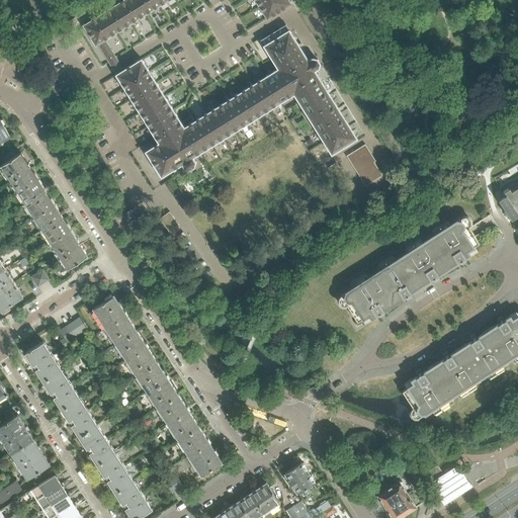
[(277,69),(182,127),(140,59),(121,70),(119,71),(120,71),(115,74),(115,73),(114,74),(157,144),(152,147),(153,147),(152,148),(153,149),(154,149),(155,149),(158,155),(159,157),(160,157),(162,161),(163,163),(164,163),(167,168),(166,169),(166,170),(167,172),(180,164),(183,168),(188,170),(193,167),(194,161),(191,157),(292,95),(329,155),(355,139),(314,72),(318,69),(319,64),(316,60),(312,59),(307,62),(277,14),(289,6),(285,0),(125,0),(83,26),(95,46),(96,45),(97,46),(98,45),(98,44),(102,40),(102,42),(104,41),(103,40),(113,34),(115,33),(116,32),(169,0),(253,0),(261,12),(249,19),(276,68),(277,69)]
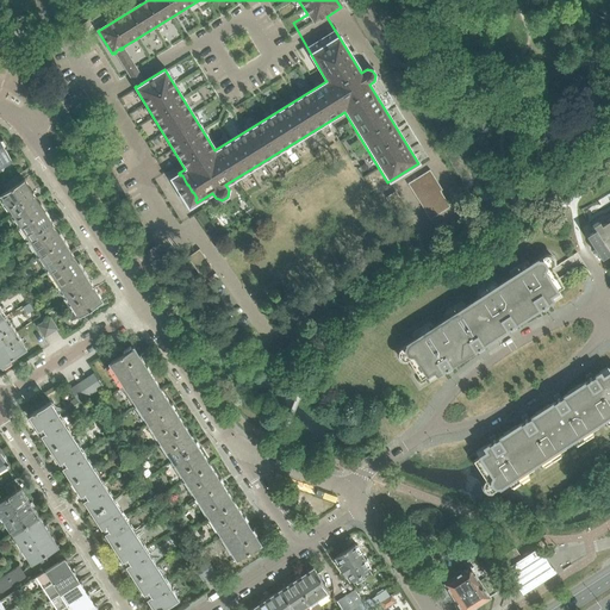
[(11,160),(0,139),(0,166),(2,170),(5,169),(2,166),(11,160)]
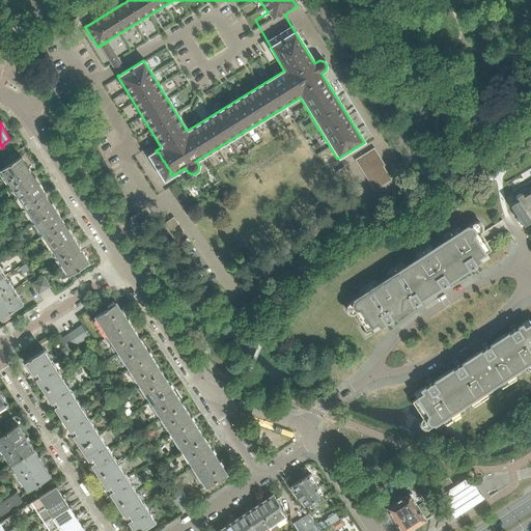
[(374,147),(362,155),(373,172),(384,166),(386,165),(374,147)]
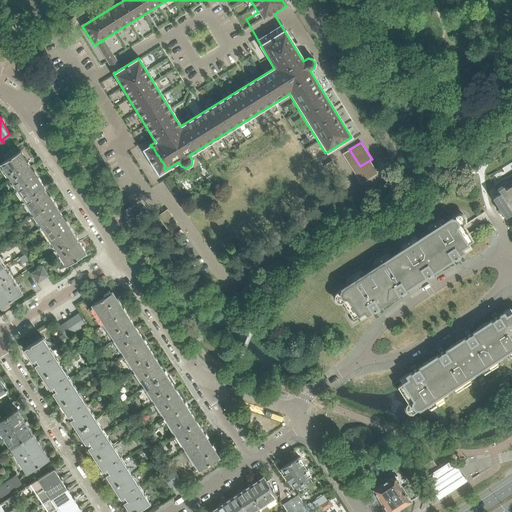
[(7,160),(17,153),(13,148),(3,155),(7,160)]
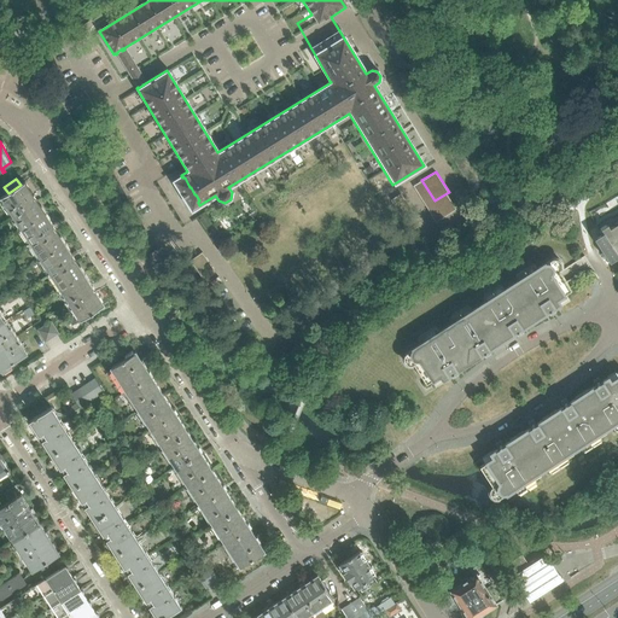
[(40,205),(34,196),(24,182),(21,185),(9,193),(0,198),(0,199),(3,198),(21,226),(18,228),(19,229),(46,213),(41,205),(40,205)]
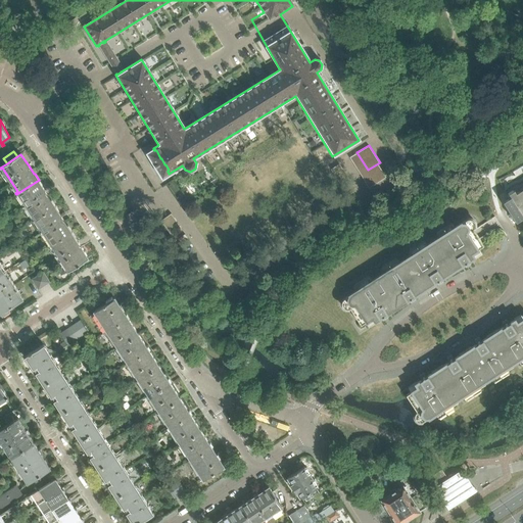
[(484,161),(480,155),(472,160),(476,167),(484,161)]
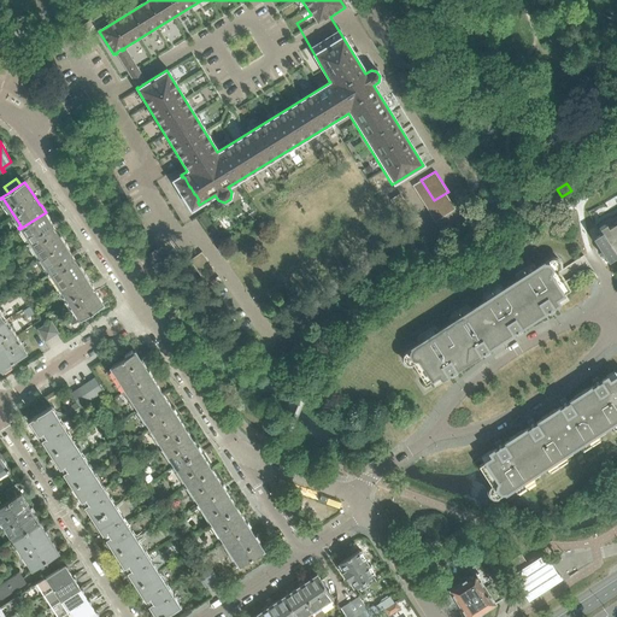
[(59,235),(53,225),(50,221),(51,219),(46,212),(19,229),(21,230),(23,229),(40,256),(37,257),(39,259),(65,242),(60,235),(59,235)]
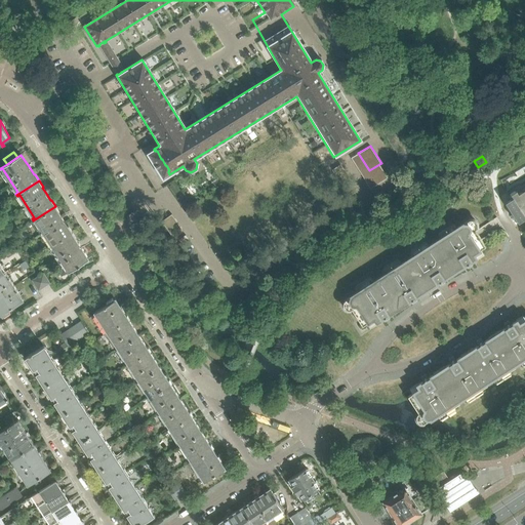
[(524,188),(522,190),(523,191),(518,194),(517,191),(510,196),(512,199),(507,203),(512,210),(514,210),(515,212),(513,213),(513,215),(513,217),(514,218),(515,220),(517,221),(519,221),(521,220),(524,217),(524,188)]
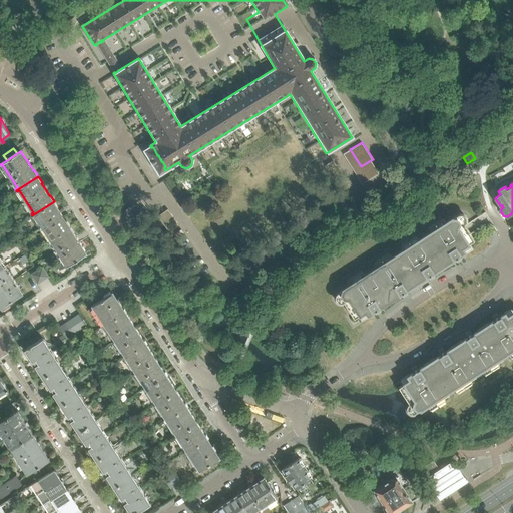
[(65,220),(60,212),(57,208),(58,207),(54,201),(32,215),(33,216),(35,215),(49,237),(47,239),(48,240),(70,226),(66,220),(65,220)]
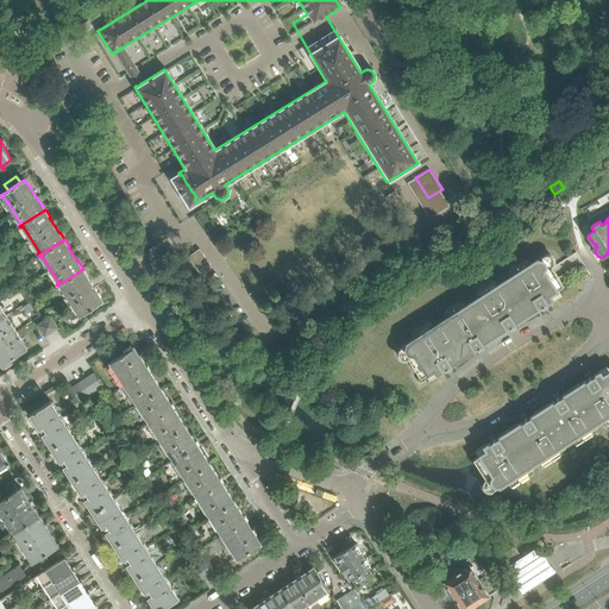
[(196,244),(182,255),(199,277),(213,268),(196,244)]
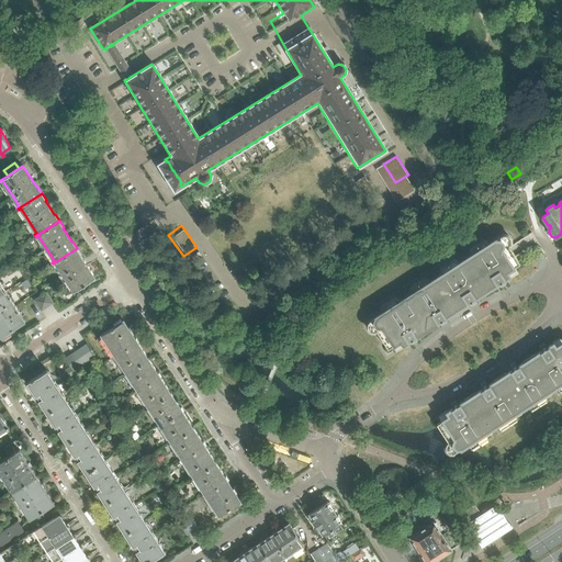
[(516,271),(514,268),(520,263),(509,247),(508,246),(510,244),(510,242),(510,239),(509,237),(507,235),(506,235),(503,235),(502,235),(489,244),(485,239),(469,250),(472,255),(465,259),(485,291),(498,282),(501,287),(505,283),(503,280),(516,271)]
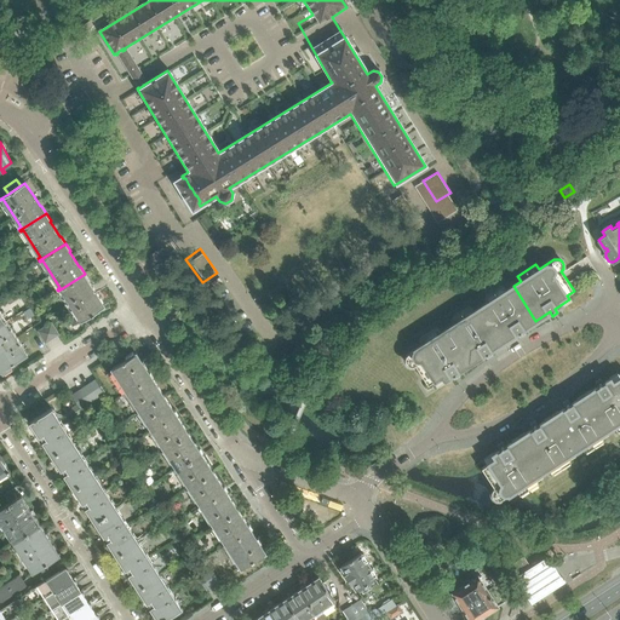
[(104,305),(92,287),(90,282),(90,281),(85,274),(58,291),(59,292),(62,291),(76,314),(68,320),(73,327),(79,322),(104,305)]
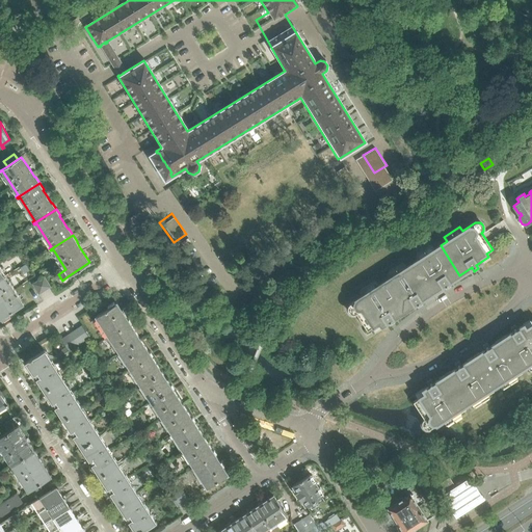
[(188,238),(181,243),(185,247),(191,242),(188,238)]
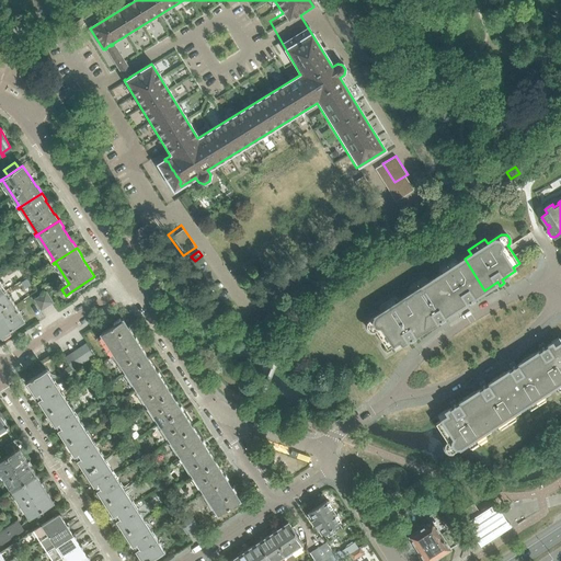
[(484,290),(465,259),(458,263),(455,258),(438,268),(442,273),(435,277),(456,309),(468,301),(470,305),(476,302),(472,298),(484,290)]
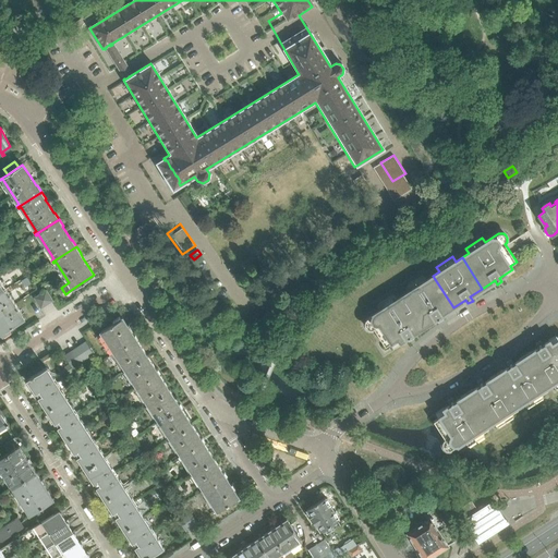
[(453,307),(433,276),(426,280),(423,276),(422,276),(407,287),(410,291),(403,295),(424,326),(436,318),(438,323),(443,319),(440,316),(453,307)]
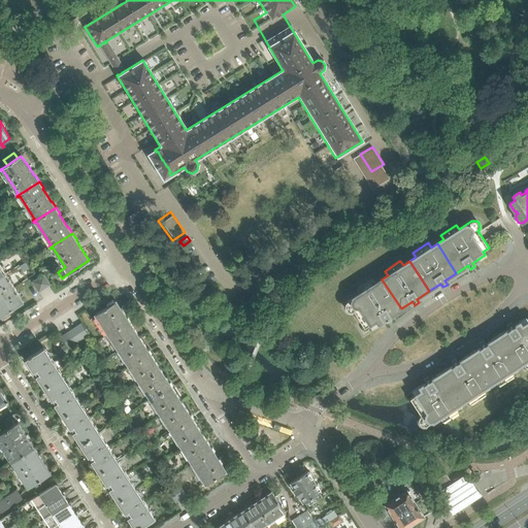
[(20,296),(14,288),(9,281),(7,282),(4,276),(6,275),(5,273),(0,276),(0,316),(1,316),(2,318),(10,314),(8,310),(23,302),(23,300),(20,302),(18,297),(20,296)]
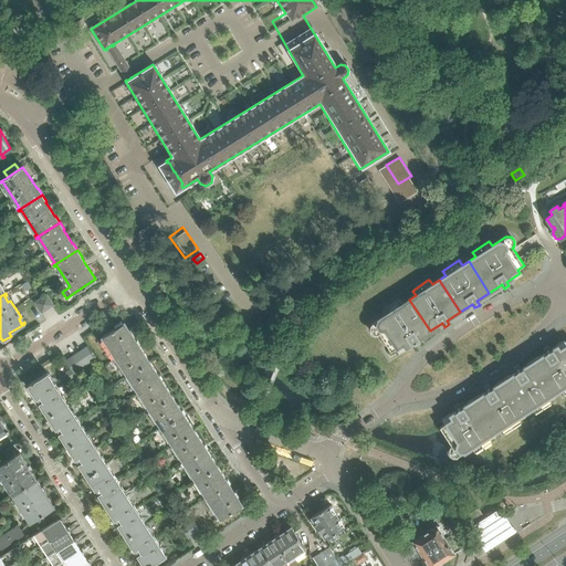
[(54,305),(46,294),(40,297),(48,310),(54,305)]
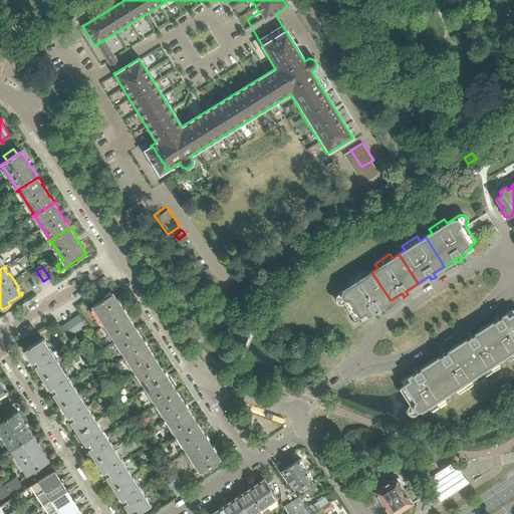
[(43,281),(36,270),(30,274),(37,284),(43,281)]
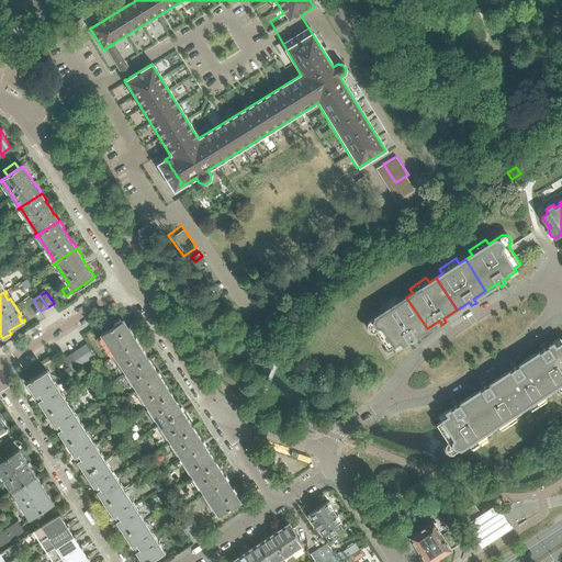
[(427,328),(406,298),(400,301),(396,296),(380,307),(383,312),(370,321),(368,322),(367,324),(367,326),(368,328),(368,329),(370,330),(372,332),(374,332),(377,330),(388,349),(394,345),(396,348),(409,340),(412,344),(417,341),(414,337),(427,328)]
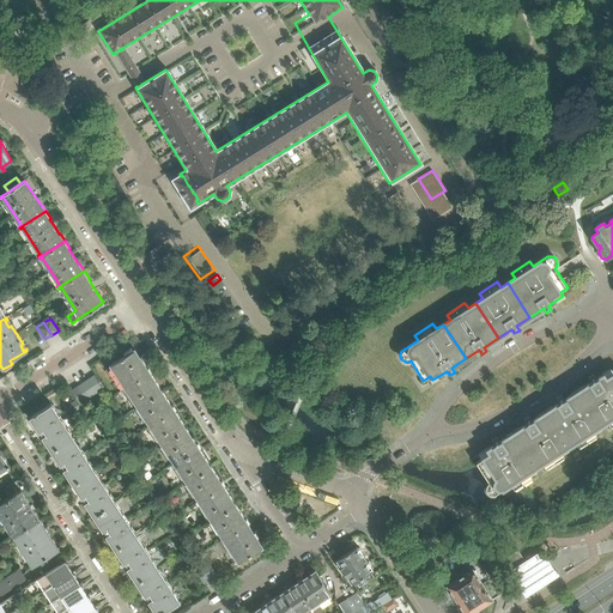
[(162,390),(143,362),(134,349),(133,350),(132,347),(125,352),(126,354),(110,364),(125,386),(121,388),(123,390),(127,389),(138,406),(162,390)]
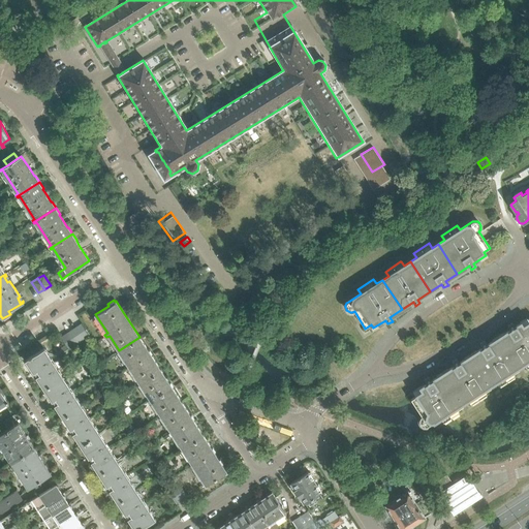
[(528,322),(527,319),(515,327),(512,323),(507,325),(510,330),(498,338),(518,368),(524,364),(527,368),(528,367),(528,366),(528,322)]
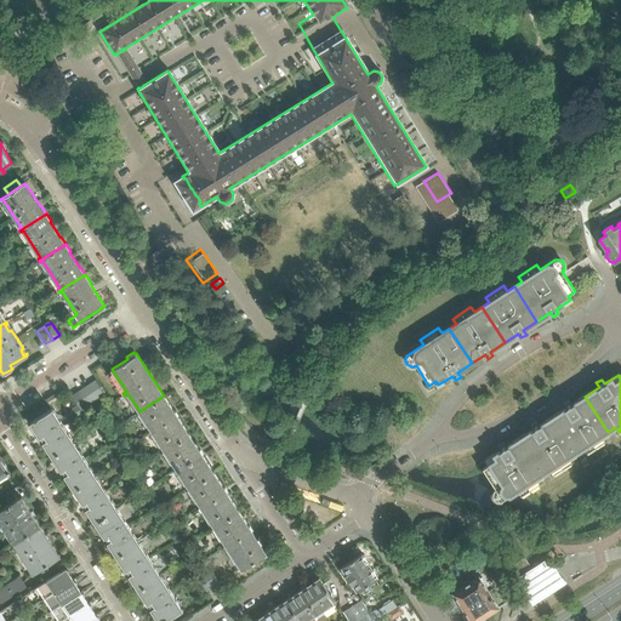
[(106,393),(96,380),(90,383),(100,398),(106,393)]
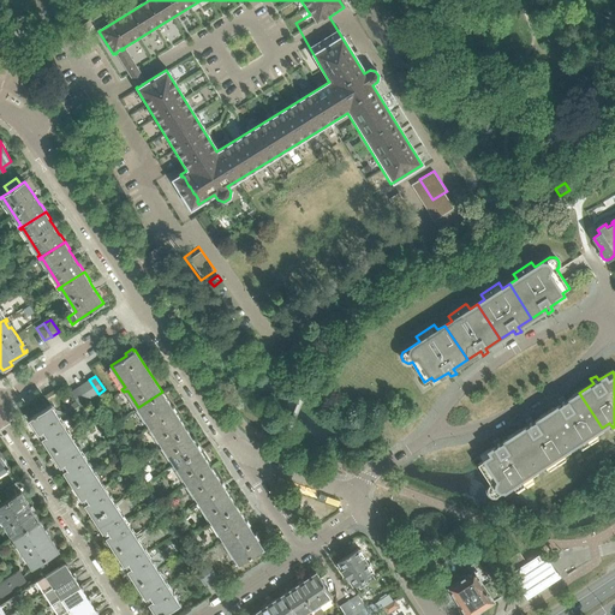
[(99,394),(89,380),(83,383),(93,398),(99,394)]
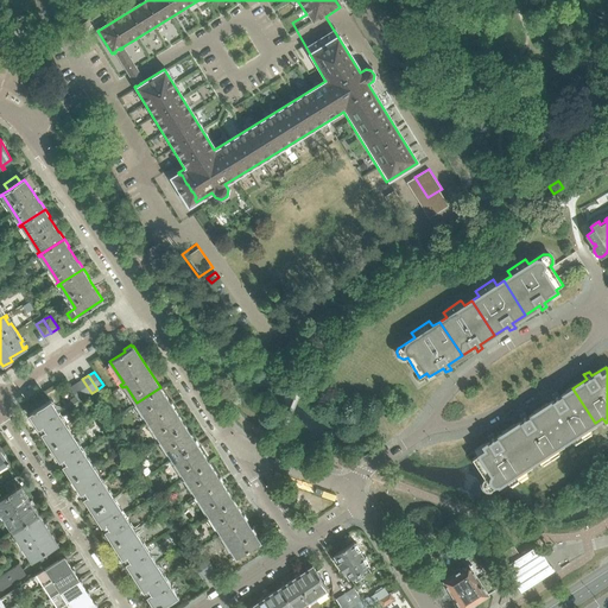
[(92,393),(82,379),(76,384),(84,397),(92,393)]
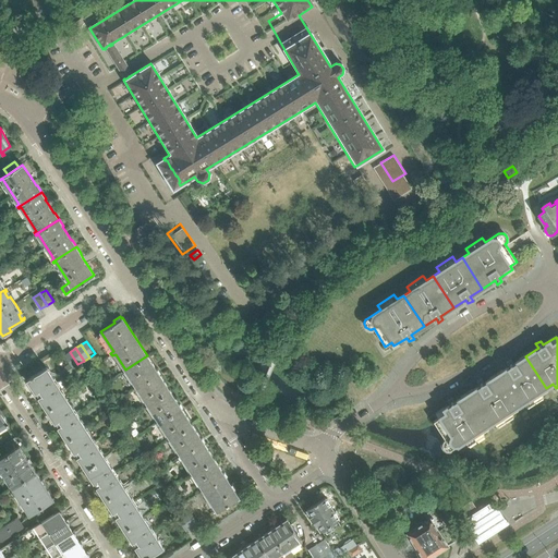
[(77,364),(70,352),(64,355),(72,368),(77,364)]
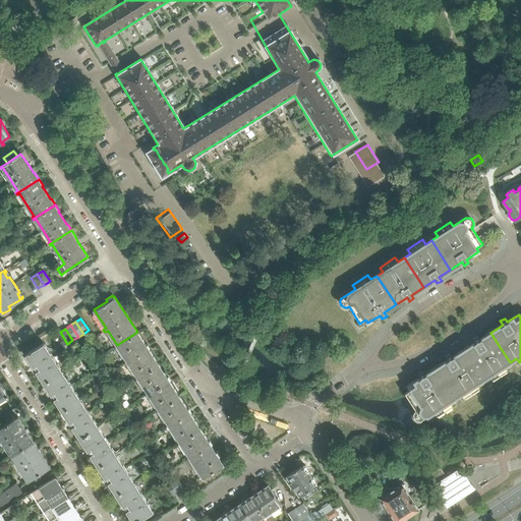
[(158,364),(147,346),(137,332),(117,345),(126,359),(124,361),(126,364),(128,363),(137,378),(158,364)]
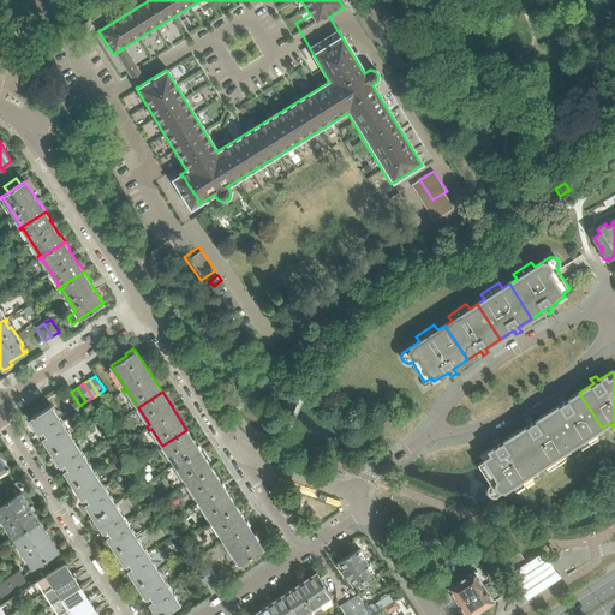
[(602,428),(579,393),(566,401),(563,396),(559,400),(557,400),(561,404),(547,413),(569,448),(577,443),(580,448),(598,436),(595,431),(602,428)]
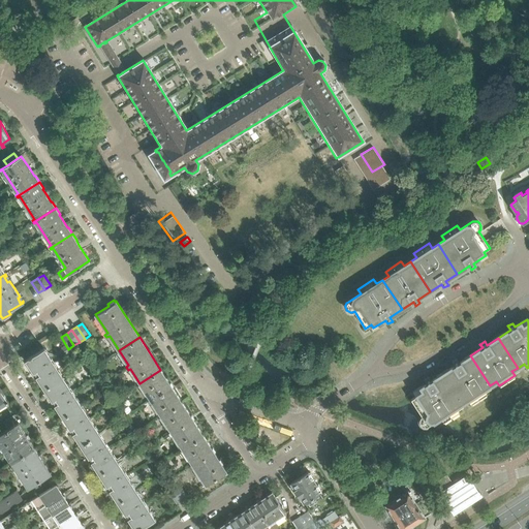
[(54,363),(43,348),(32,355),(29,358),(28,355),(26,358),(27,360),(26,360),(44,389),(62,376),(54,363)]
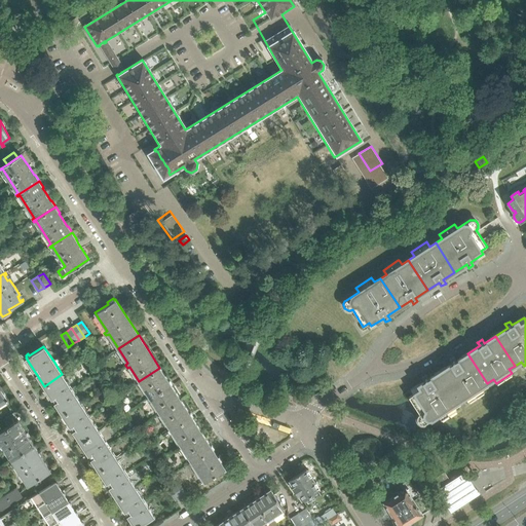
[(487,383),(467,353),(456,361),(454,358),(450,360),(449,360),(452,364),(440,371),(459,401),(465,397),(468,402),(484,391),(481,387),(487,383)]
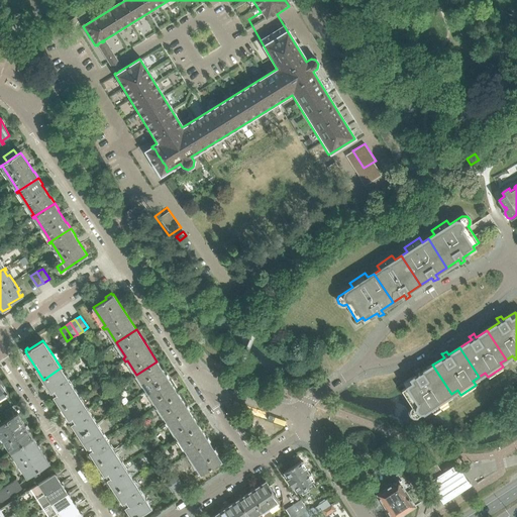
[(178,393),(166,375),(157,362),(136,375),(146,389),(144,391),(145,394),(148,392),(158,406),(178,393)]
